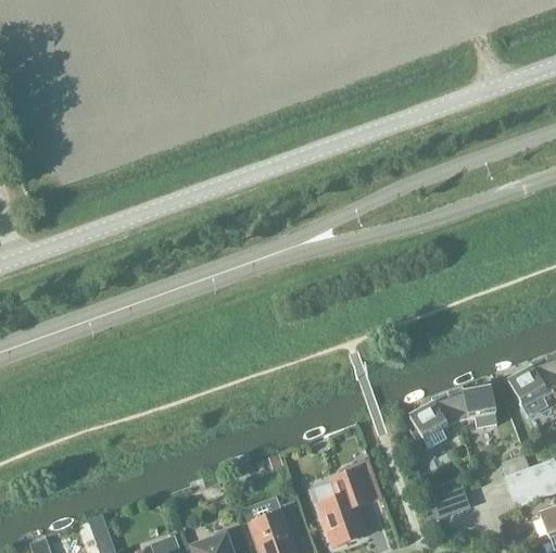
[(555,353),(545,357),(555,386),(555,353)]
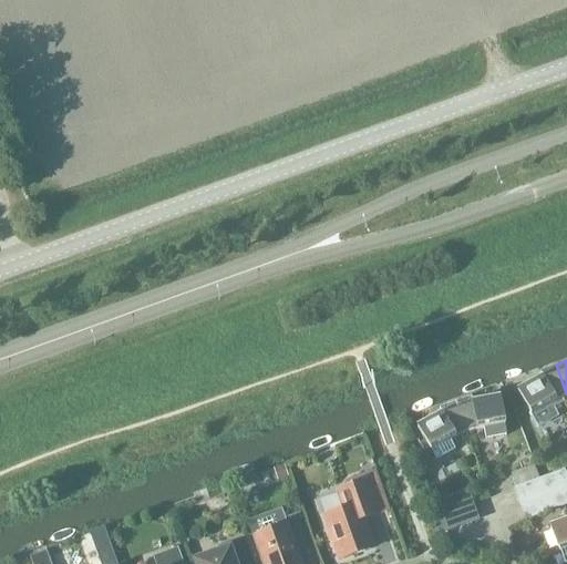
[(550,402),(566,393),(556,365),(540,370),(543,376),(518,389),(532,413),(533,413),(537,422),(556,412),(550,402)]
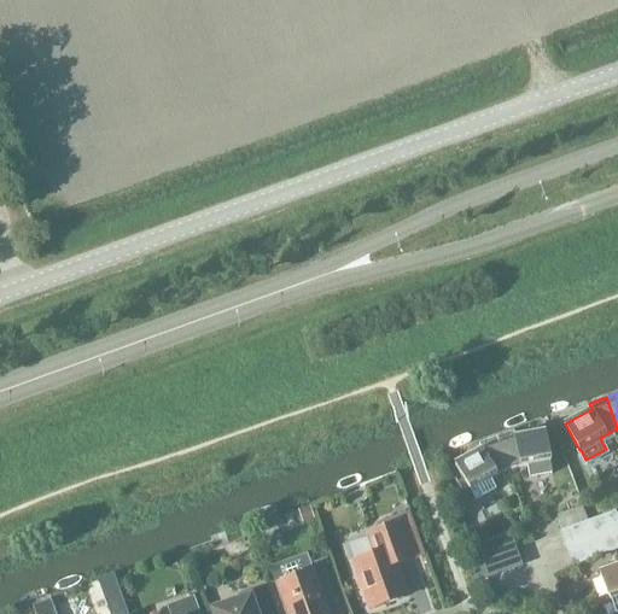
[(496,437),(508,468),(528,465),(530,475),(552,472),(551,461),(552,460),(546,431),(517,436),(514,430),(496,437)]
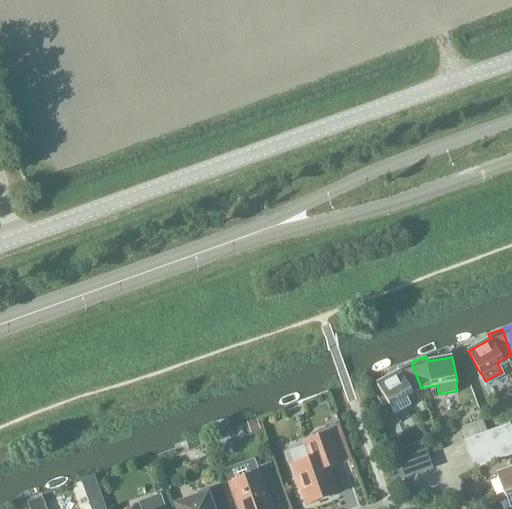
[(407,396),(421,388),(411,362),(397,367),(399,372),(377,384),(389,406),(390,405),(395,414),(411,404),(407,396)]
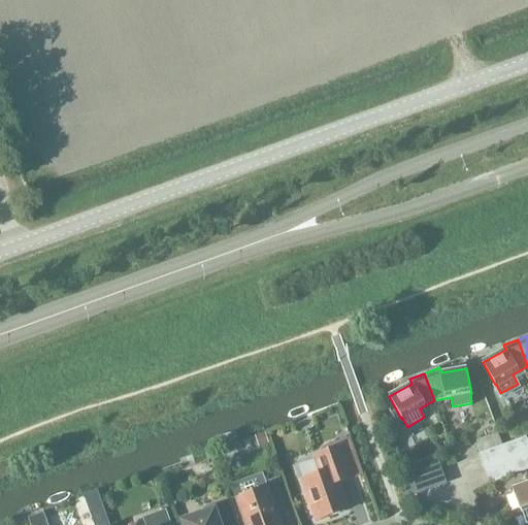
[(265,431),(255,434),(258,445),(268,440),(265,431)]
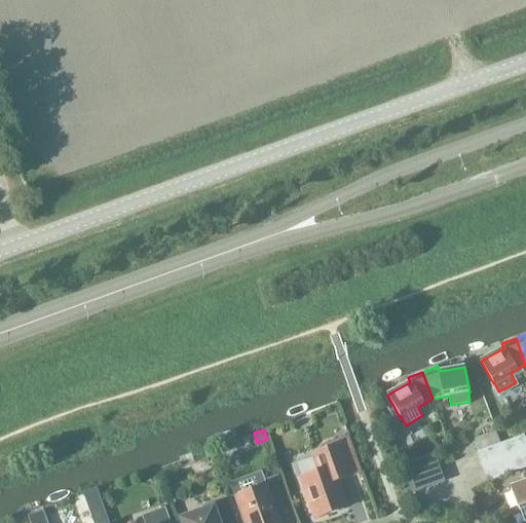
[(505,456),(525,448),(525,439),(524,434),(500,442),(505,456)]
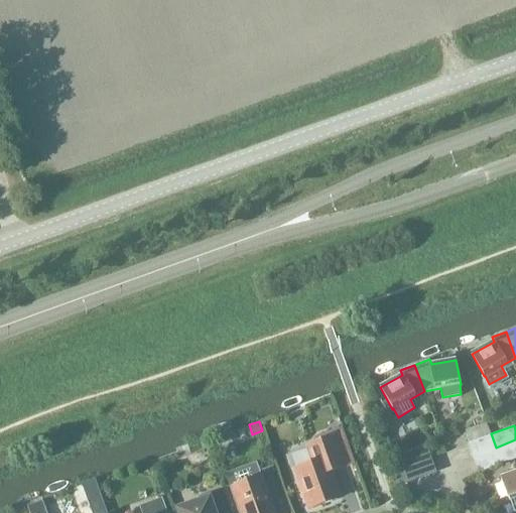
[(297,467),(295,468),(299,481),(297,484),(300,492),(303,493),(309,508),(341,497),(331,471),(353,463),(342,427),(314,436),(316,441),(308,443),(313,458),(310,463),(297,467)]
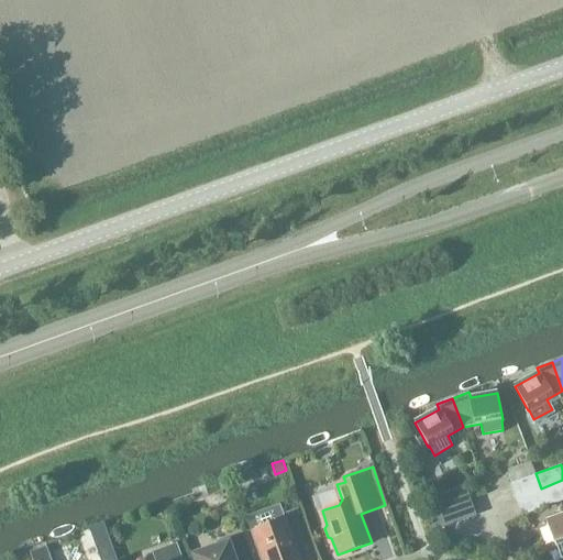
[(541,489),(536,473),(511,482),(517,497),(541,489)]
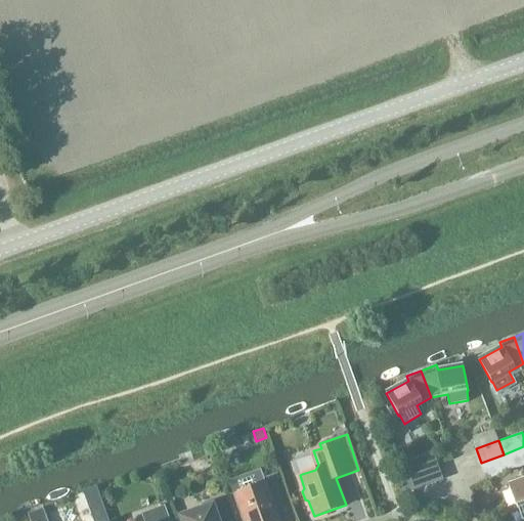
[(523,446),(504,454),(481,463),(488,478),(509,468),(523,464),(523,446)]
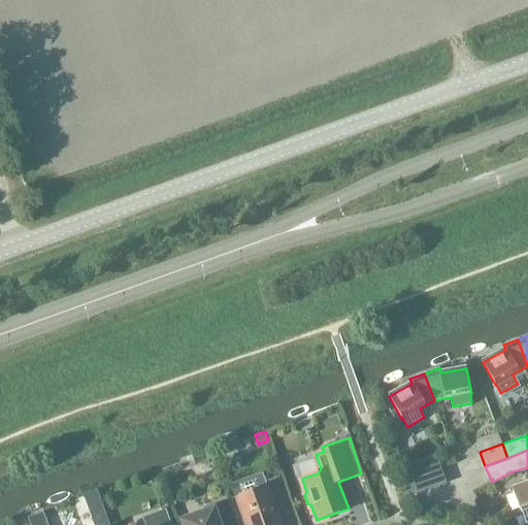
[(434,455),(404,465),(415,492),(415,494),(444,483),(434,455)]
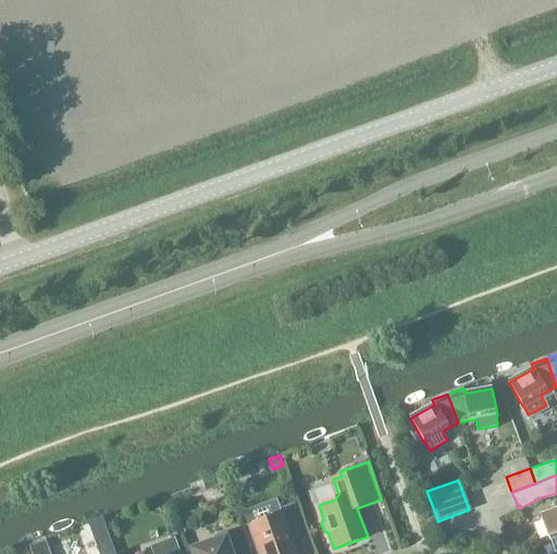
[(295,509),(250,526),(260,553),(295,553),(292,543),(306,538),(295,509)]
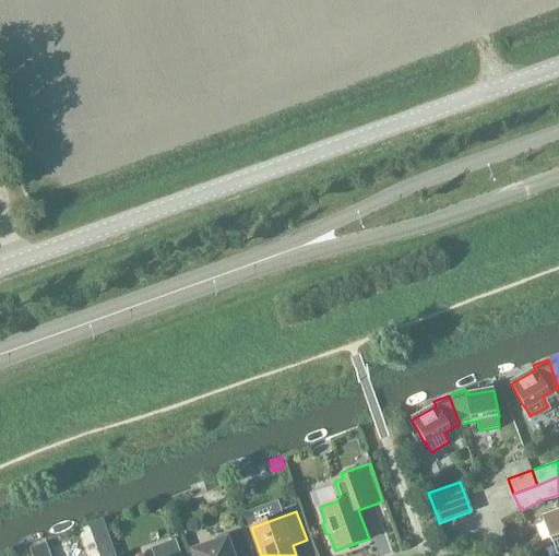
[(558,511),(543,518),(551,543),(552,543),(557,555),(558,554),(558,511)]
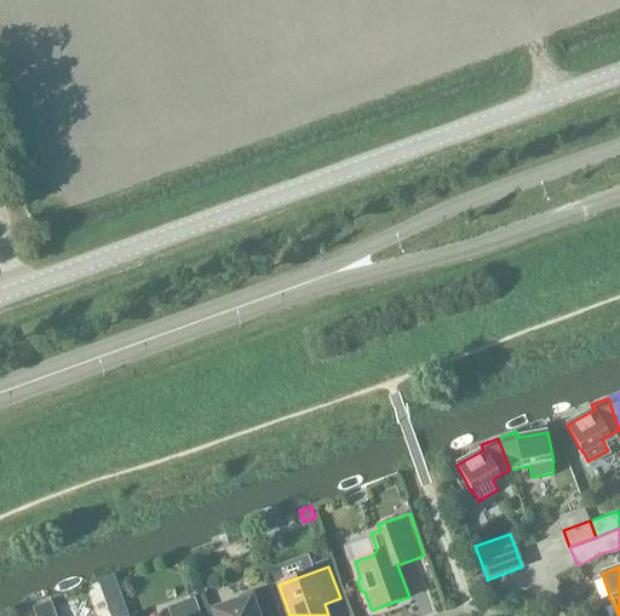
[(127,615),(128,615),(113,574),(98,580),(112,615),(127,615)]
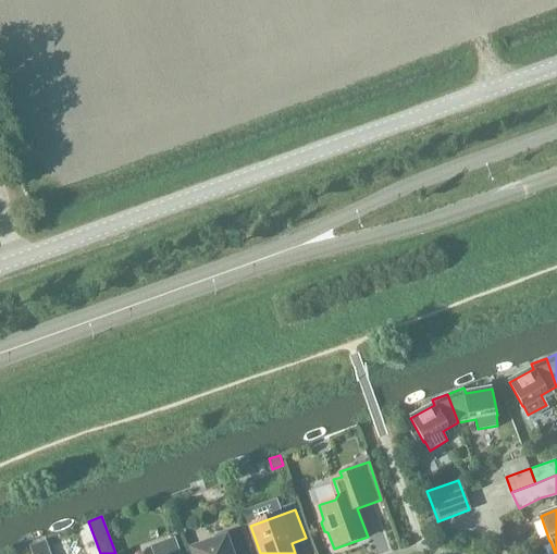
[(195,553),(246,553),(237,529),(222,534),(223,539),(194,550),(195,553)]
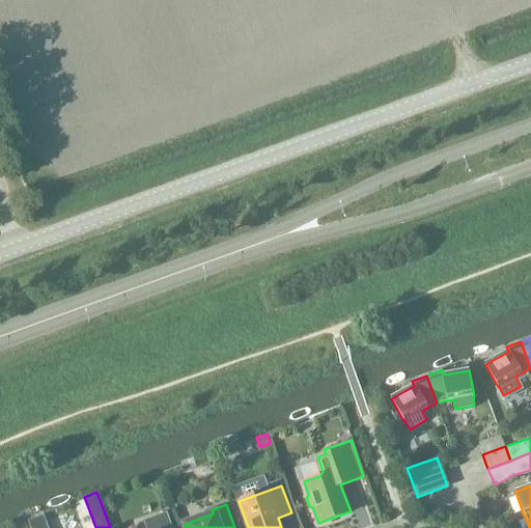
[(172,527),(167,511),(143,520),(146,527),(172,527)]
